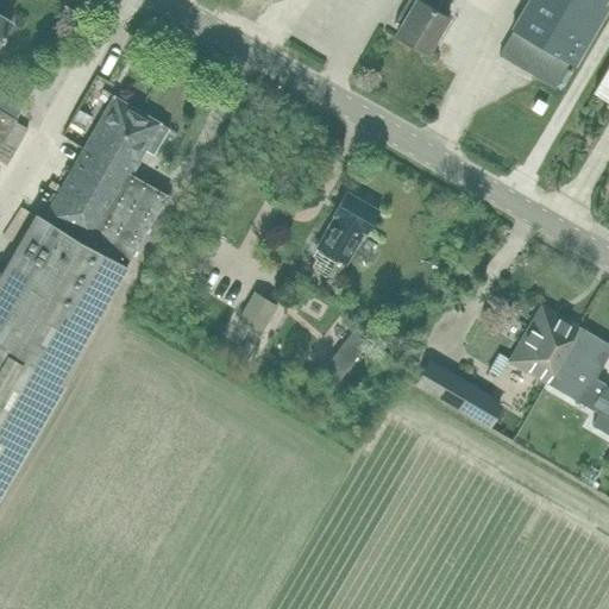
[(570,62),(571,63),(607,0),(407,0),(395,22),(402,25),(396,35),(428,54),(450,18),(435,10),(440,0),(529,0),(513,30),(514,31),(500,55),(556,87),(570,62)]
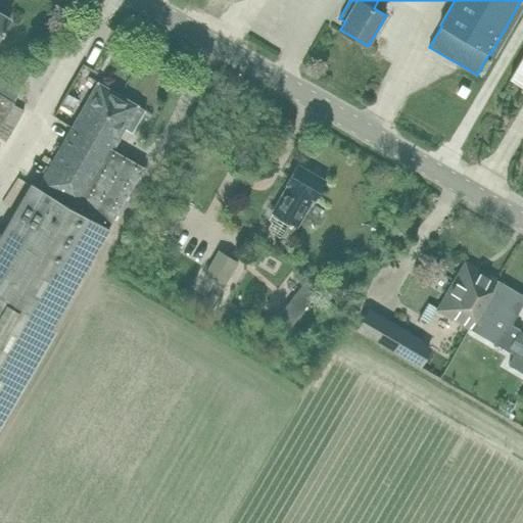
[(0,36),(10,19),(0,12),(0,36)]
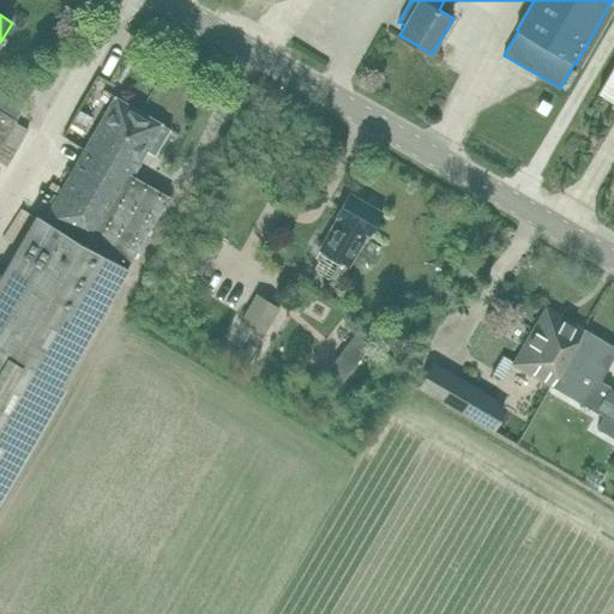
[(613,66),(599,92),(613,102),(613,66)]
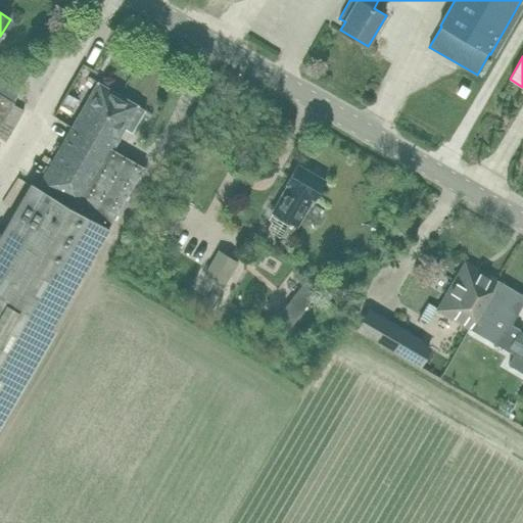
[(0,128),(15,102),(21,90),(0,77),(0,128)]
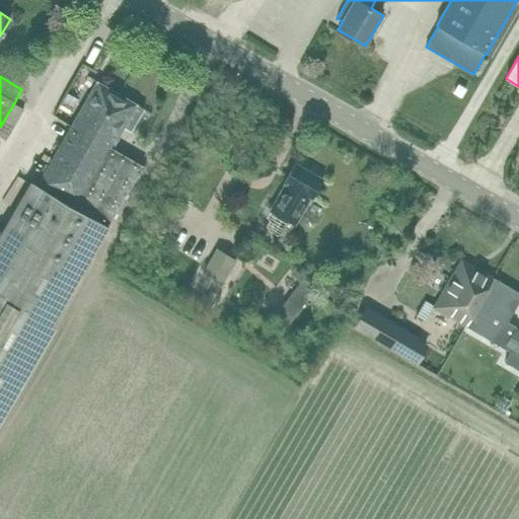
[(95,137),(121,95),(96,81),(73,124),(95,137)]
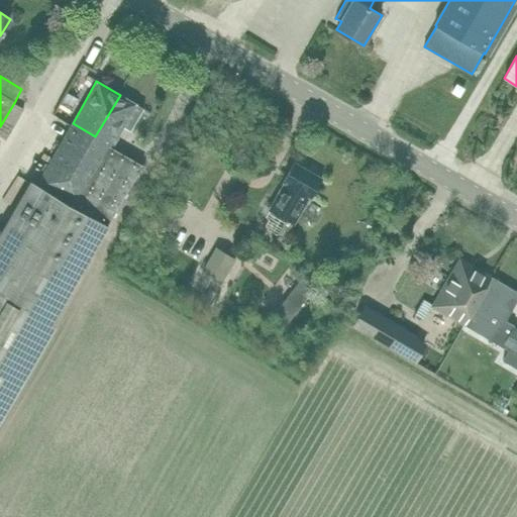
[(131,131),(144,109),(120,95),(95,136),(114,148),(124,128),(131,131)]
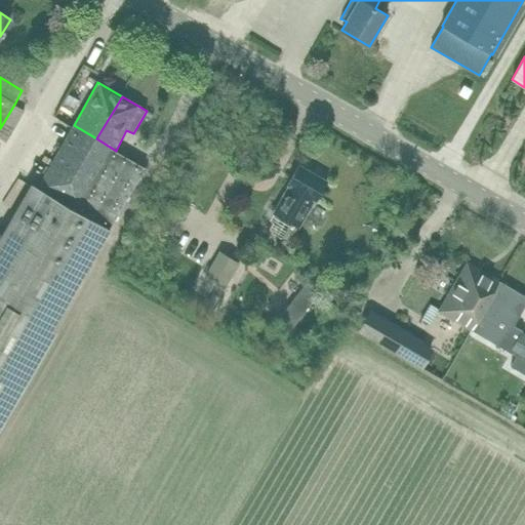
[(0,419),(146,168),(116,151),(96,138),(74,125),(39,188),(30,183),(0,234),(0,419)]
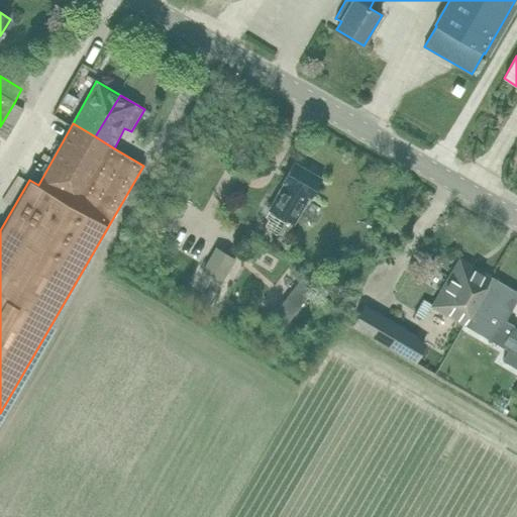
[(267,209),(294,225),(310,198),(311,199),(322,178),(295,163),(267,209)]
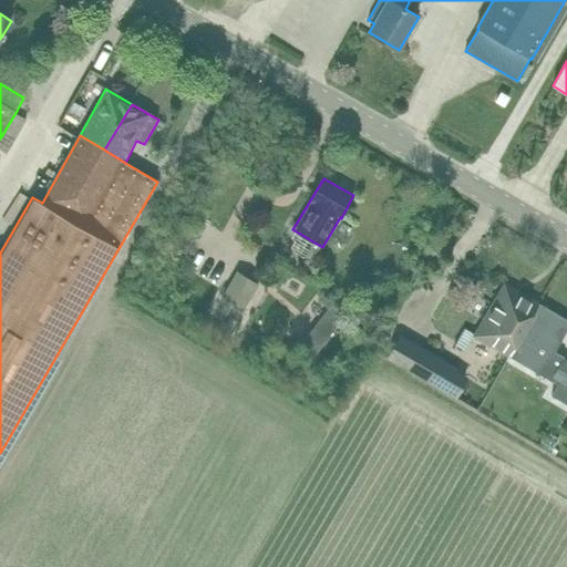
[(246,308),(259,286),(237,272),(224,295),(246,308)]
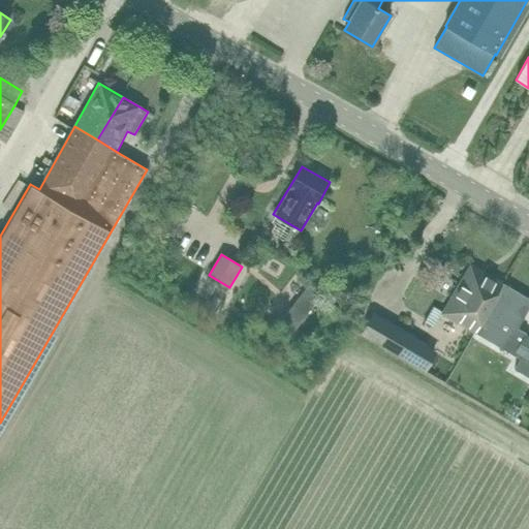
[(474,333),(502,283),(471,265),(442,314),(474,333)]
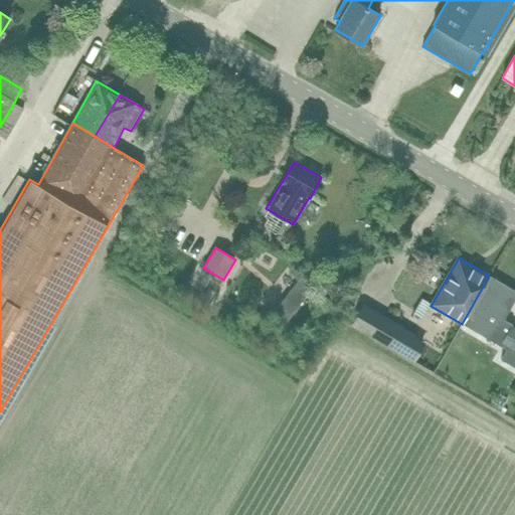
[(301,276),(272,314),(285,324),(314,285),(301,276)]
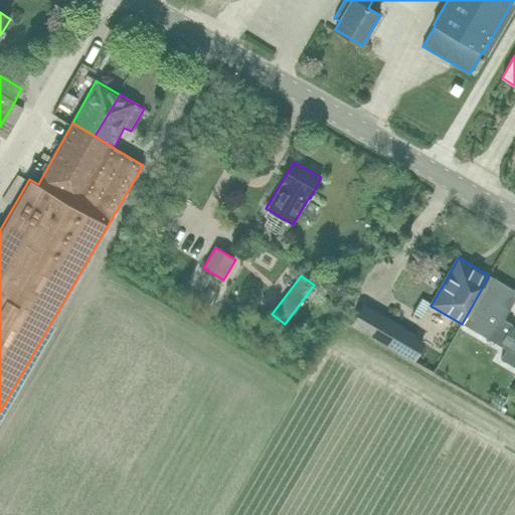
[(514,298),(514,291),(489,276),(462,324),(506,350),(501,359),(514,367),(514,326),(512,325),(512,324),(503,319),(514,298)]
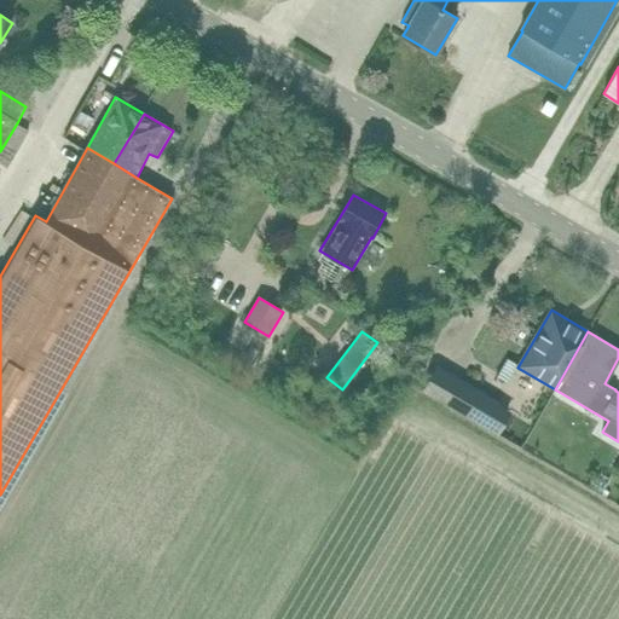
[(512,412),(497,404),(498,401),(435,365),(421,391),(497,437),(512,412)]
